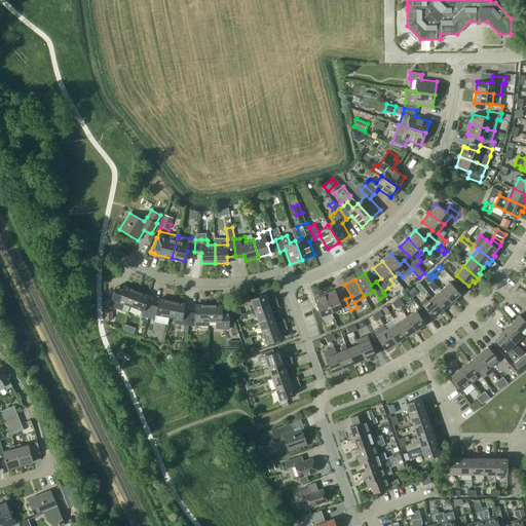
[(438,287),(433,280),(428,285),(433,291),(438,287)]
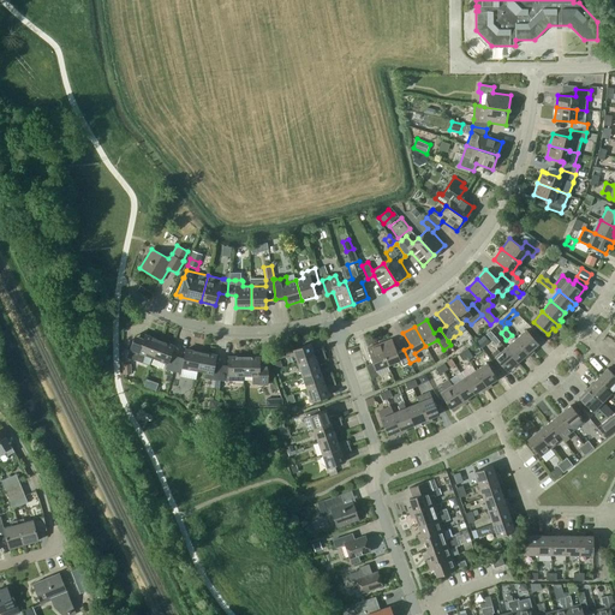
[(526,329),(515,339),(530,354),(535,351),(532,348),(538,344),(526,329)]
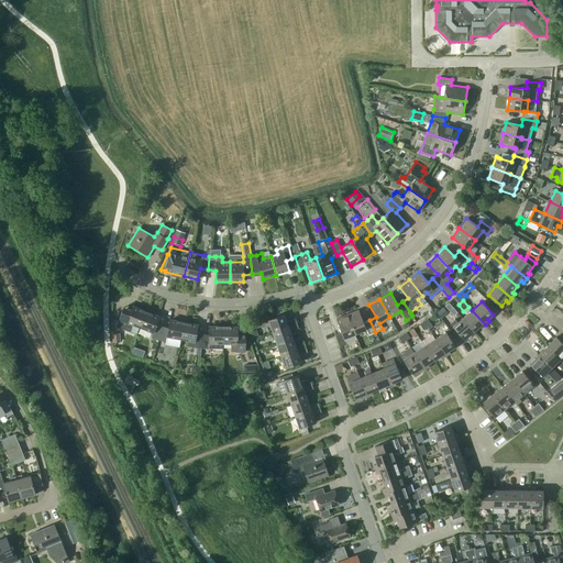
[(132,324),(140,328),(146,311),(133,306),(132,309),(123,306),(116,327),(124,330),(129,331),(132,324)]
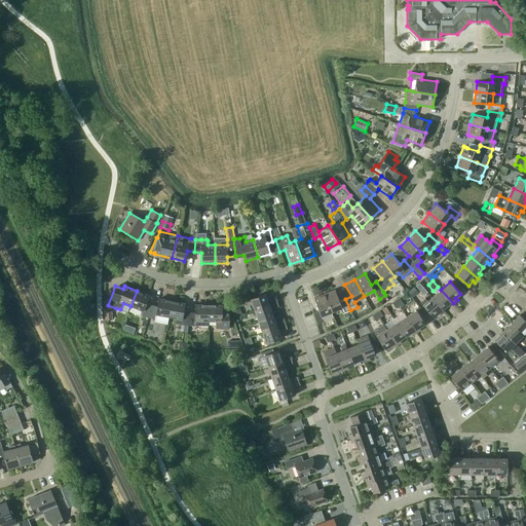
[(419,292),(414,287),(408,293),(412,298),(419,292)]
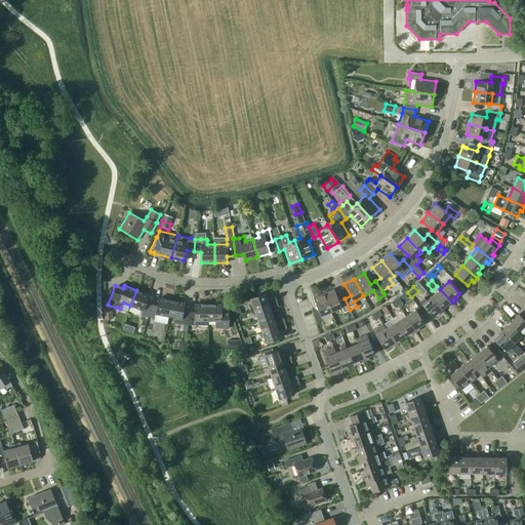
[(344,313),(350,310),(345,298),(339,301),(334,289),(324,293),(331,312),(341,308),(344,313)]
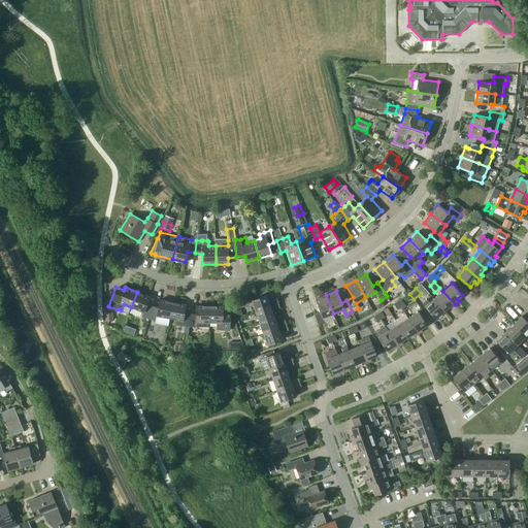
[(452,308),(455,304),(442,291),(434,298),(444,310),(450,306),(452,308)]
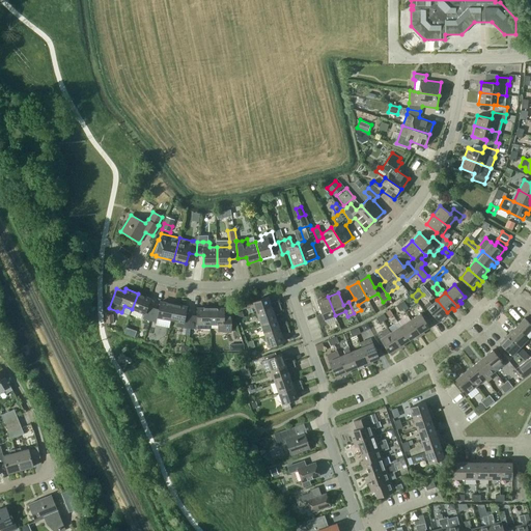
[(150,299),(138,294),(132,309),(144,313),(142,318),(149,320),(152,308),(147,306),(150,299)]
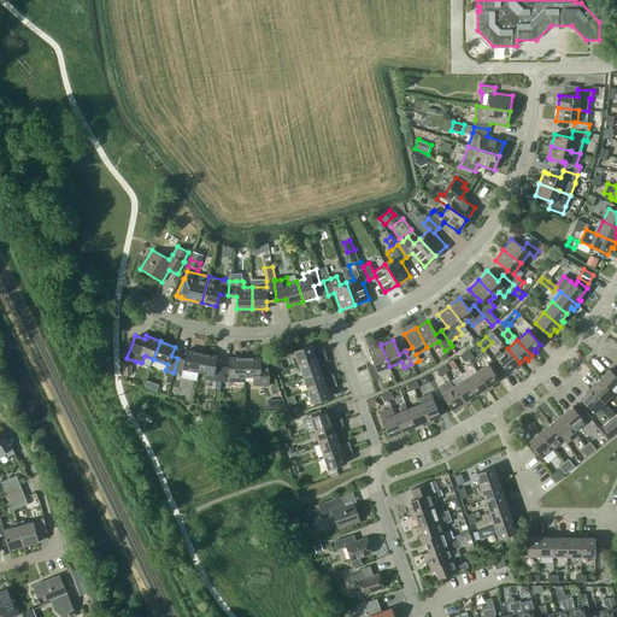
[(294,351),(299,364),(325,354),(323,348),(315,352),(311,345),(294,351)]
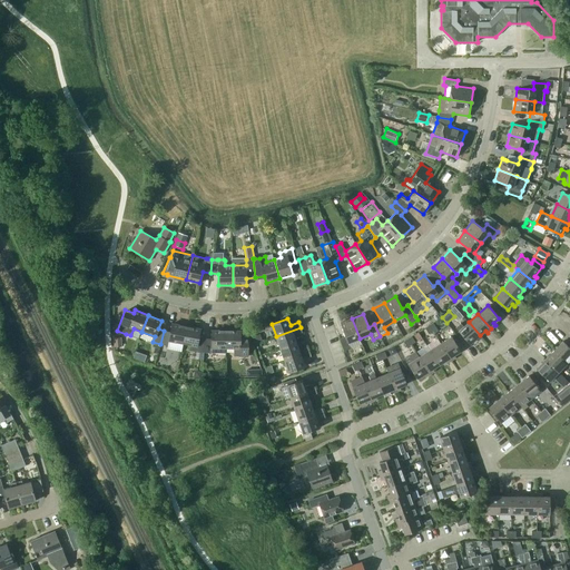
[(362,344),(360,338),(352,318),(340,323),(345,336),(338,338),(344,351),(362,344)]
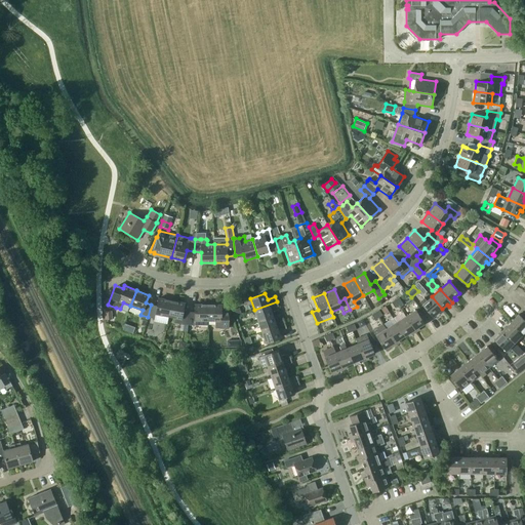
[(444,311),(442,309),(432,296),(427,300),(423,297),(419,301),(433,317),(438,312),(440,314),(444,311)]
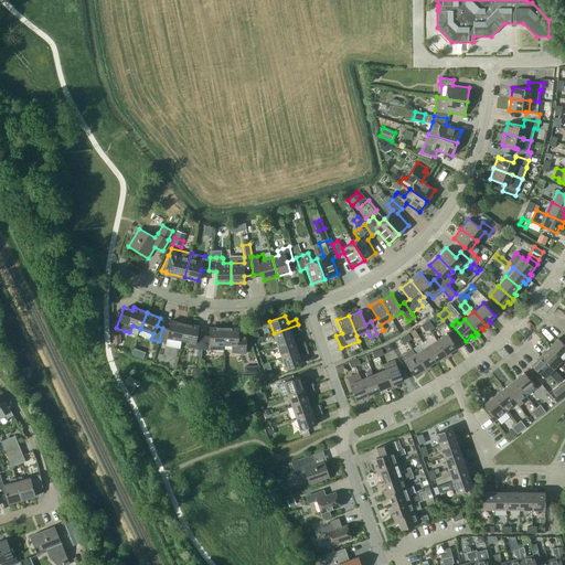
[(169,329),(162,328),(159,341),(167,343),(168,338),(181,340),(184,323),(170,321),(170,324),(169,329)]
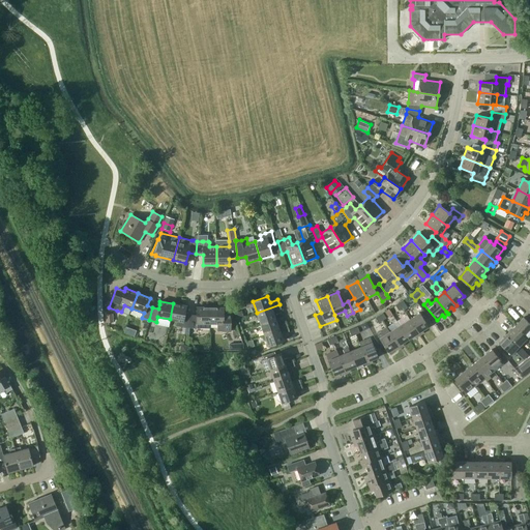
[(186,306),(173,303),(170,319),(177,321),(176,325),(182,326),(189,327),(190,315),(184,314),(186,306)]
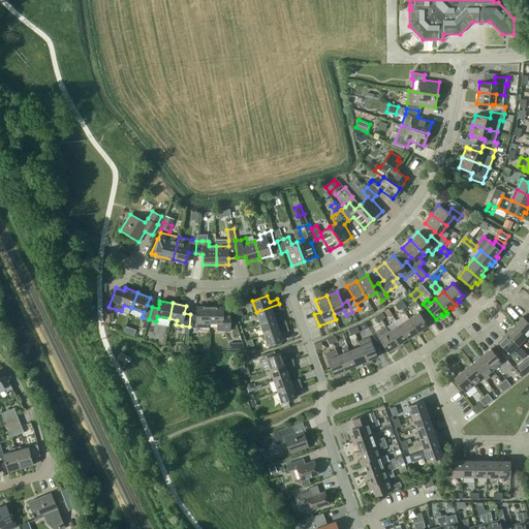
[(279,304),(256,312),(260,323),(275,317),(273,311),(281,309),(279,304)]
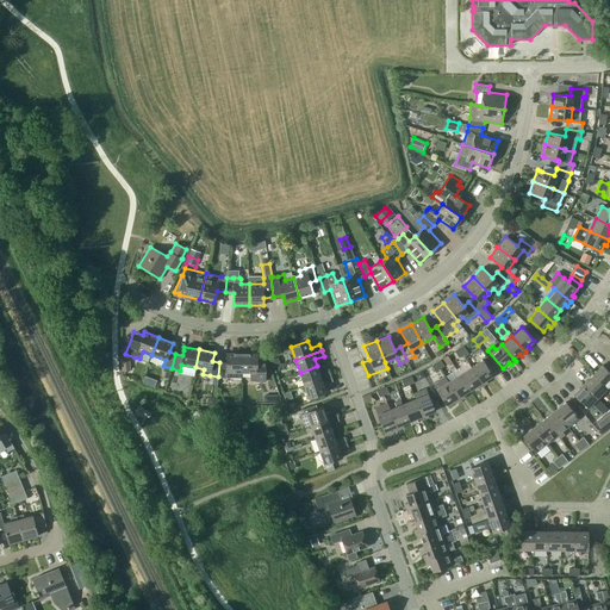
[(242,372),(242,354),(226,354),(226,363),(219,362),(218,377),(226,378),(242,378),(242,372)]
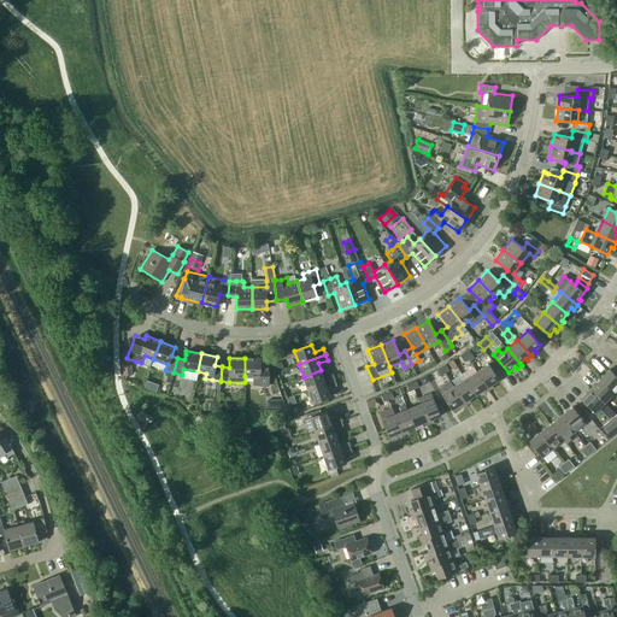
[(260,358),(245,358),(245,376),(253,377),(253,386),(266,386),(266,383),(266,368),(260,368),(260,358)]
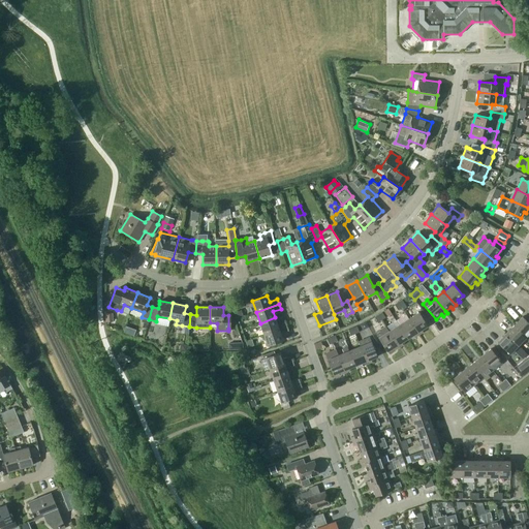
[(243,316),(241,310),(234,313),(236,318),(243,316)]
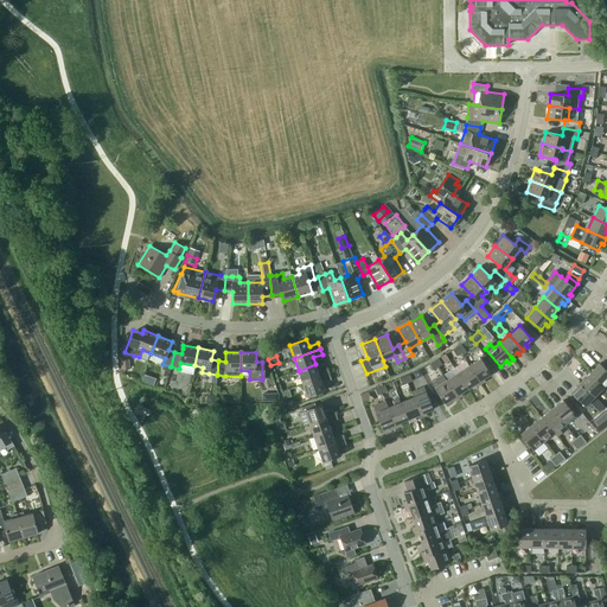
[(470,365),(480,383),(485,381),(484,378),(491,374),(480,358),(470,365)]
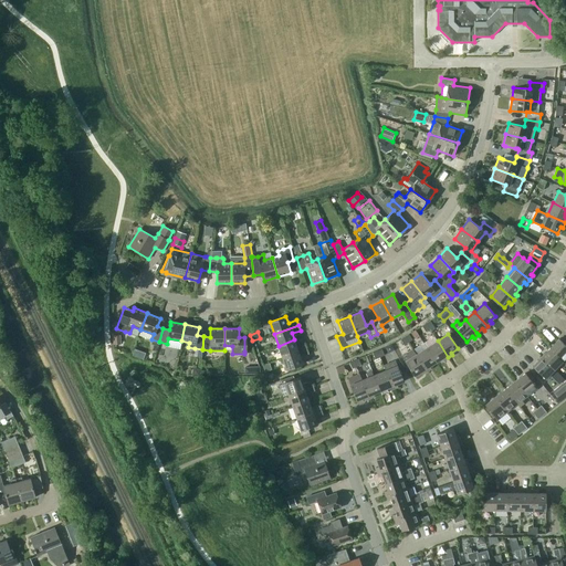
[(558,338),(549,347),(564,362),(565,358),(565,345),(563,343),(558,338)]
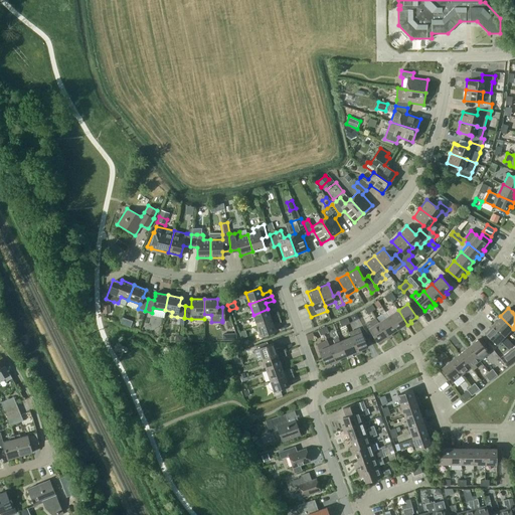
[(270,316),(268,309),(253,315),(256,325),(280,317),(278,313),(270,316)]
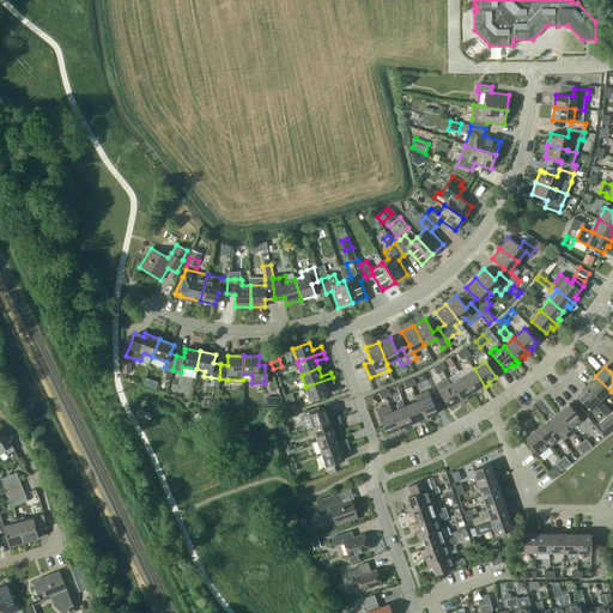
[(462,376),(472,392),(479,388),(480,390),(485,387),(474,369),(462,376)]
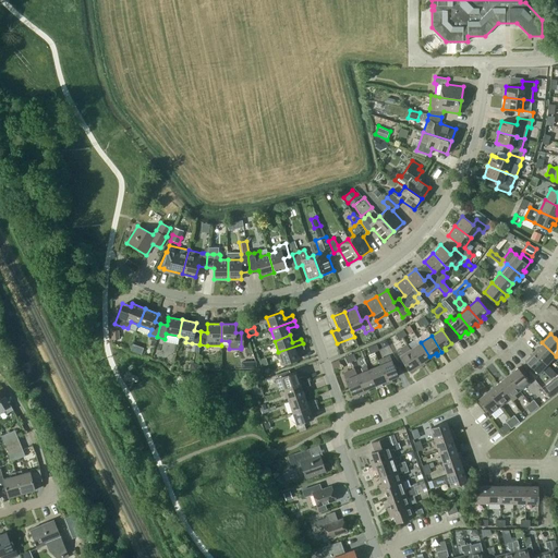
[(417,337),(407,344),(410,349),(421,366),(425,363),(424,361),(429,356),(421,342),(419,339),(417,337)]
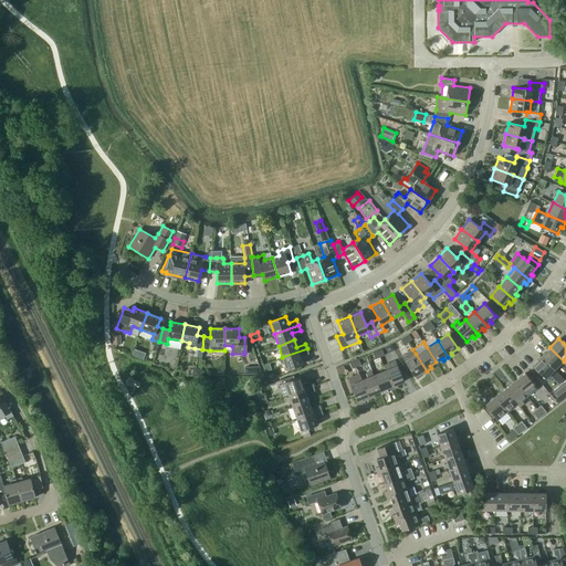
[(541,357),(555,370),(564,362),(549,347),(541,357)]
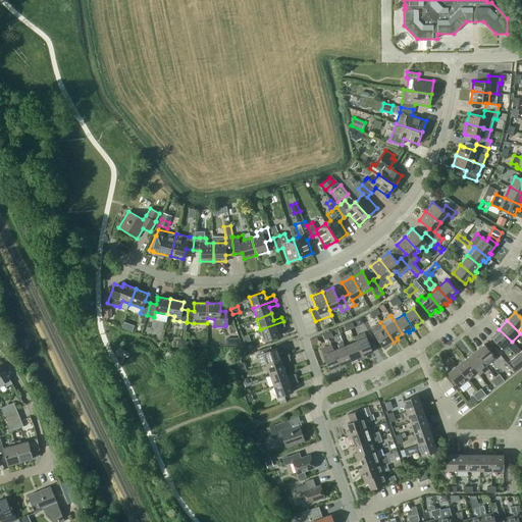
[(283,321),(260,329),(264,341),(279,335),(277,329),(284,326),(283,321)]
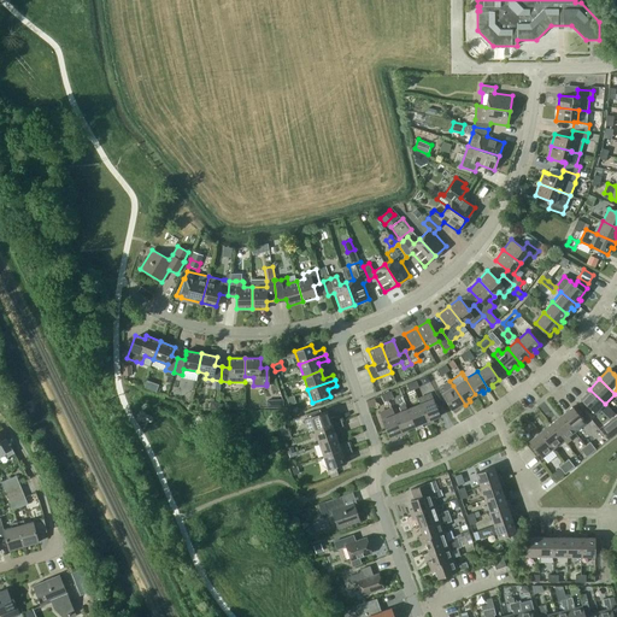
[(460,407),(465,405),(453,386),(450,381),(438,388),(441,394),(452,410),(459,405),(460,407)]
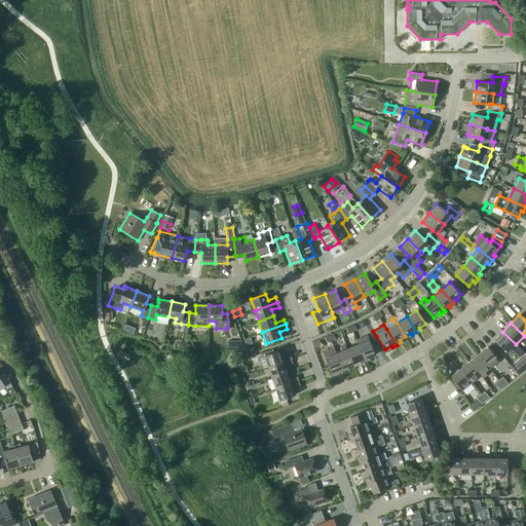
[(508,352),(516,344),(502,332),(494,340),(508,352)]
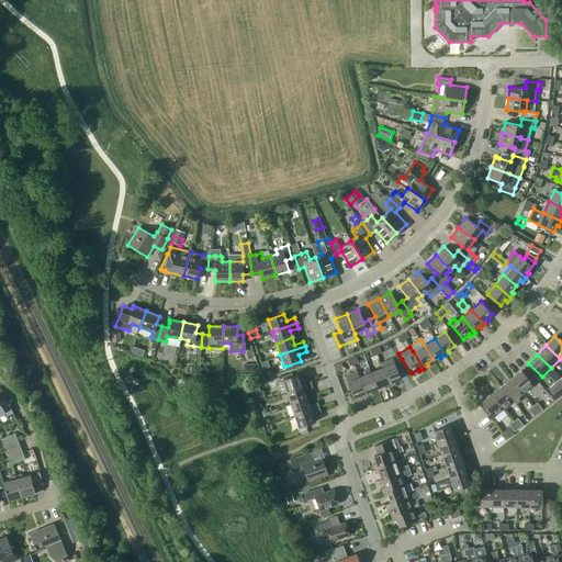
[(401,379),(394,362),(392,358),(381,362),(383,368),(382,368),(390,386),(395,384),(394,381),(401,379)]
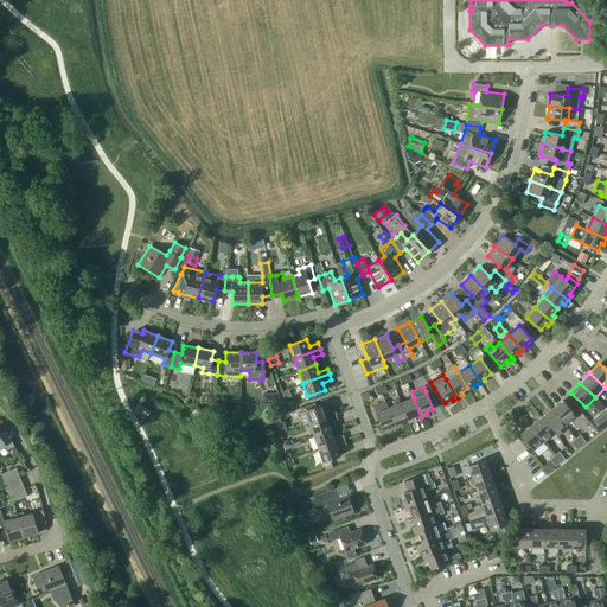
[(402,395),(398,396),(401,402),(408,420),(415,416),(416,419),(421,417),(413,397),(409,398),(404,401),(402,395)]
